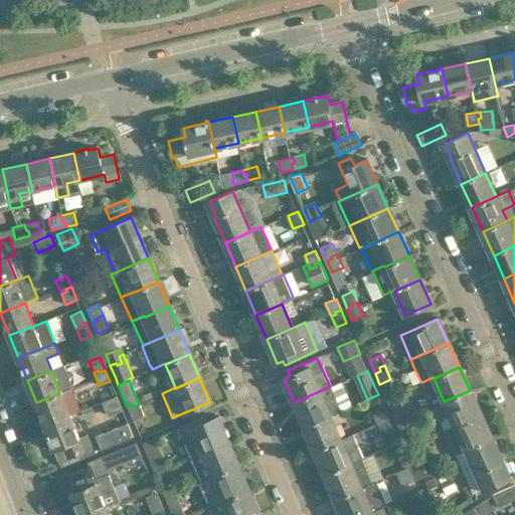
[(340,411),(330,386),(294,402),(304,426),(330,415),(331,415),(340,411)]
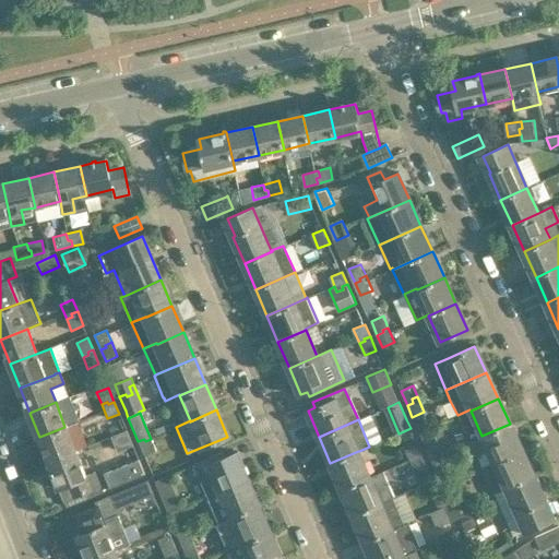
[(521,450),(510,424),(482,436),(467,442),(473,454),(475,453),(480,466),(482,467),(494,462),(521,450)]
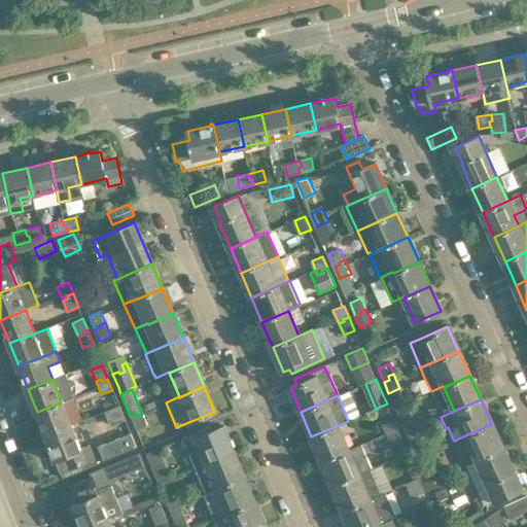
[(70,425),(61,402),(37,412),(46,434),(70,425)]
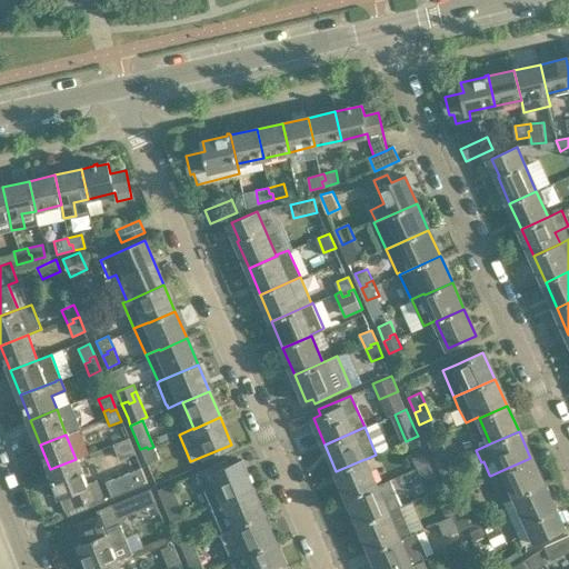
[(128,438),(113,443),(119,458),(133,452),(128,438)]
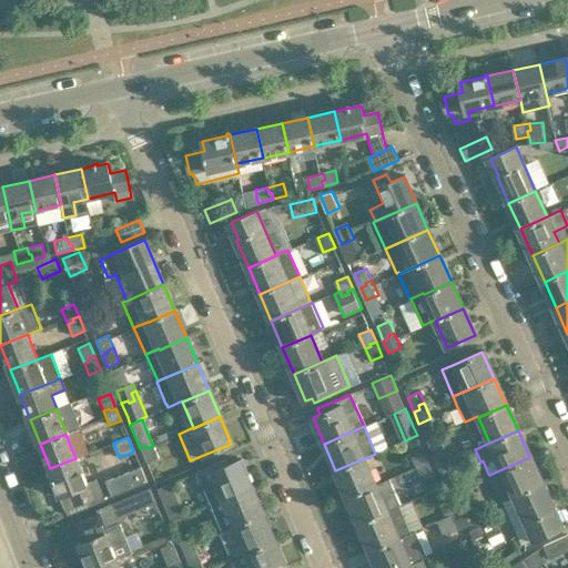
[(443,445),(430,450),(437,465),(444,463),(443,459),(448,457),(443,445)]
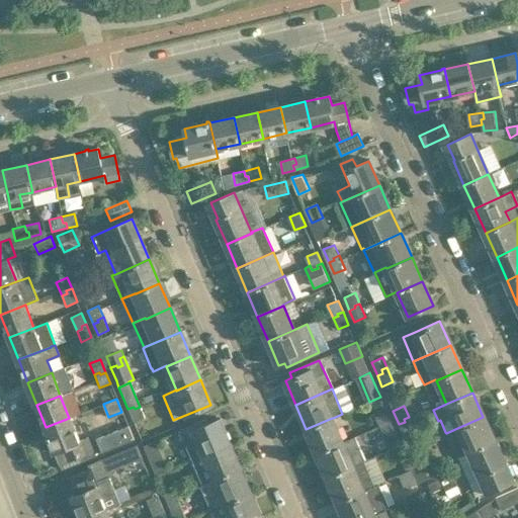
[(144,418),(140,407),(135,409),(134,407),(127,409),(134,422),(144,418)]
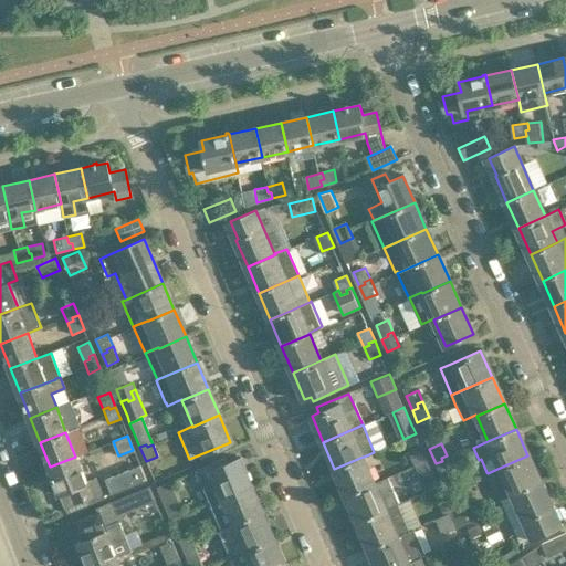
[(423,451),(411,457),(418,471),(423,469),(422,465),(428,463),(423,451)]
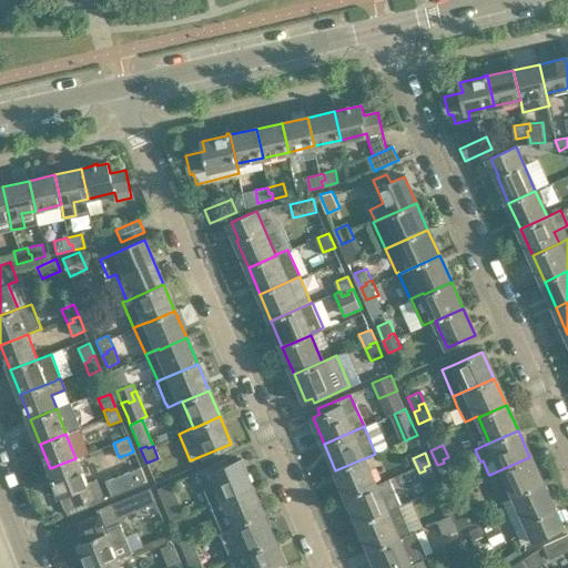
[(458,480),(448,457),(443,459),(444,463),(437,465),(446,485),(458,480)]
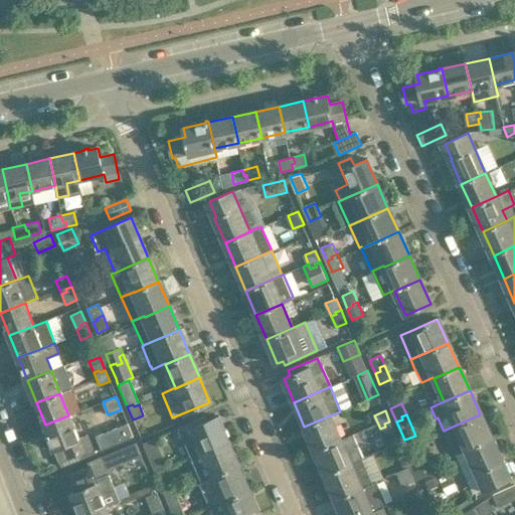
[(491,439),(480,414),(455,425),(444,431),(443,430),(442,431),(453,456),(455,455),(466,450),(491,439)]
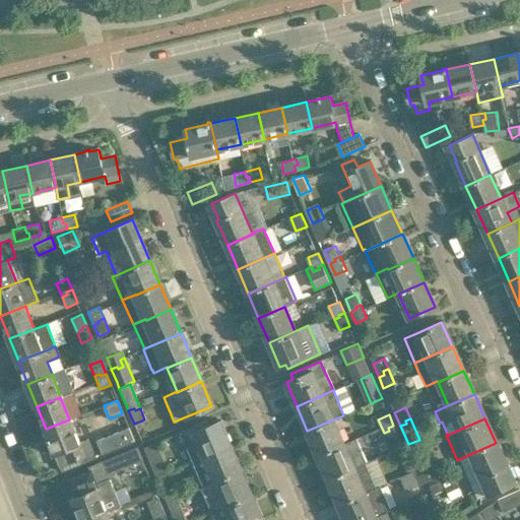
[(78,443),(69,419),(46,429),(60,465),(92,452),(87,440),(78,443)]
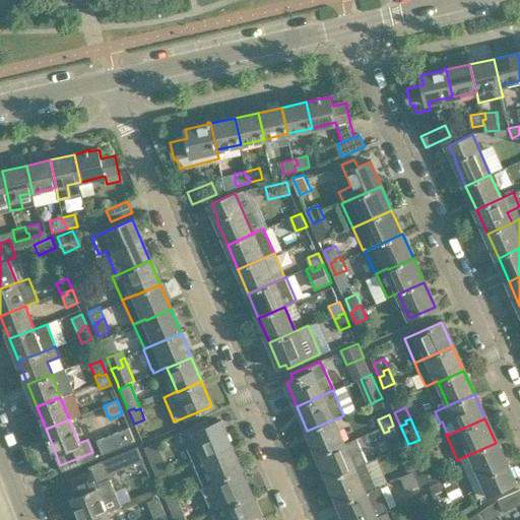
[(344,444),(344,443),(334,419),(333,419),(307,431),(318,455),(344,444)]
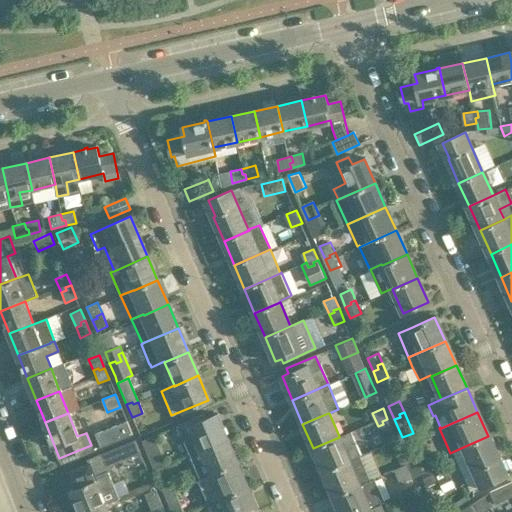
[(226,439),(215,415),(205,419),(202,414),(176,426),(189,455),(226,439)]
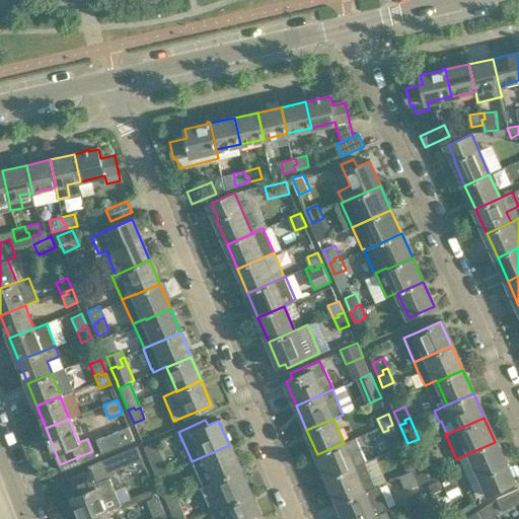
[(401,446),(392,425),(387,427),(388,430),(383,432),(391,450),(401,446)]
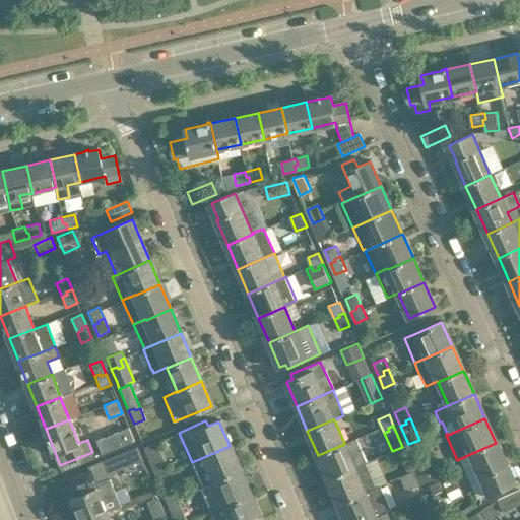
[(128,428),(98,441),(103,454),(134,442),(128,428)]
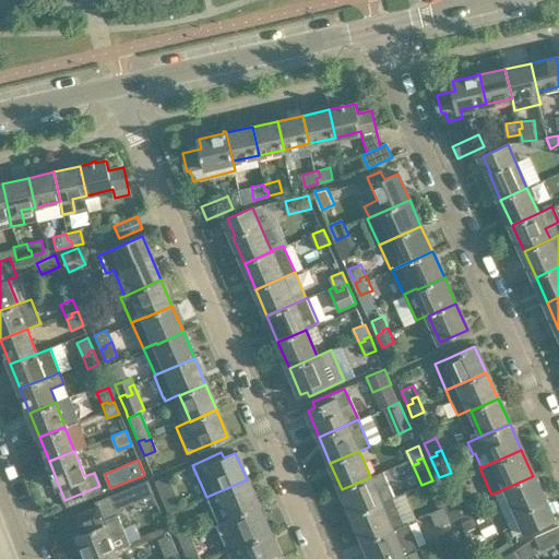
[(353,515),(391,498),(393,497),(381,471),(370,476),(370,477),(342,489),(353,515)]
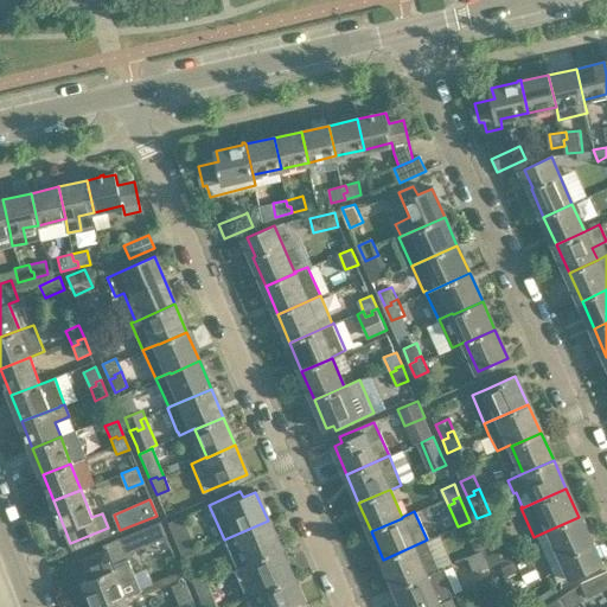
[(601,564),(579,517),(549,530),(536,536),(557,583),(601,564)]
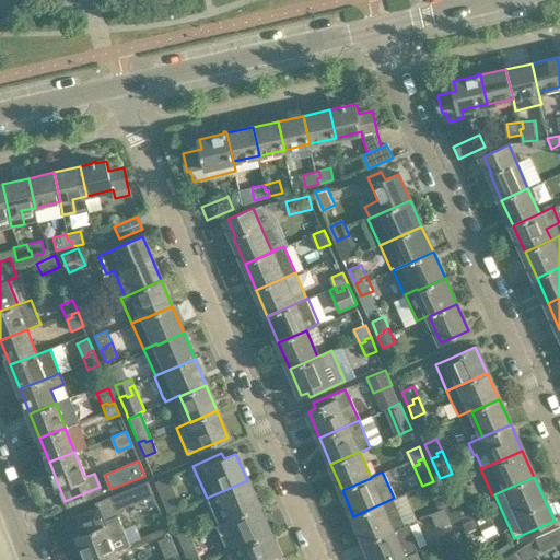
[(258,506),(247,480),(207,498),(219,524),(231,518),(258,506)]
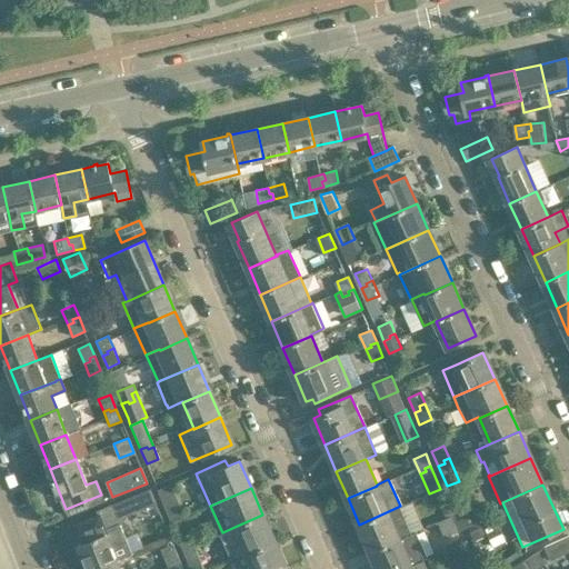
[(126,538),(120,522),(128,520),(126,515),(156,503),(150,489),(96,510),(98,516),(81,522),(88,540),(78,543),(88,568),(96,568),(117,561),(117,559),(131,553),(126,538)]
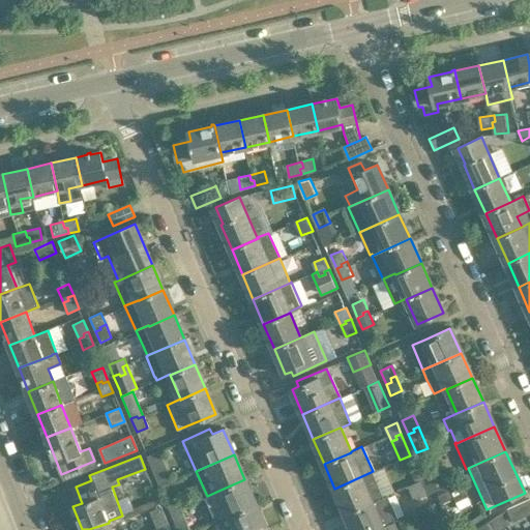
[(165,468),(153,473),(159,488),(171,482),(165,468)]
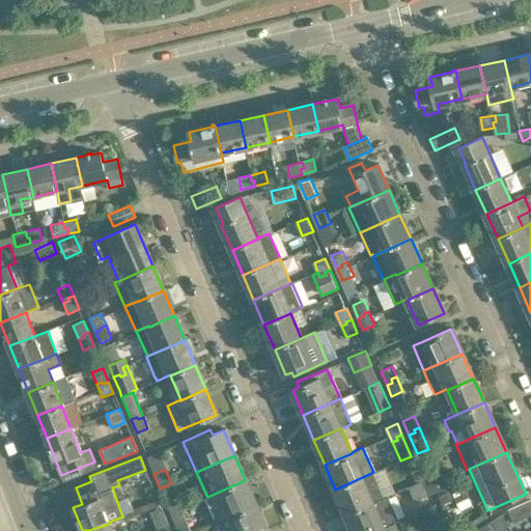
[(384,498),(371,473),(335,490),(345,514),(372,503),(384,498)]
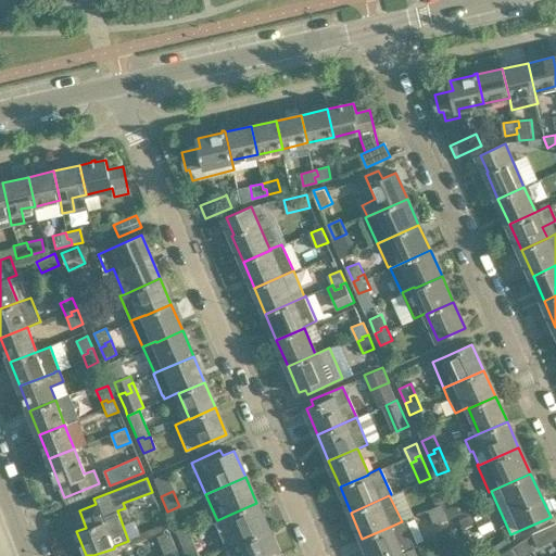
[(463,495),(452,500),(458,515),(469,509),(463,495)]
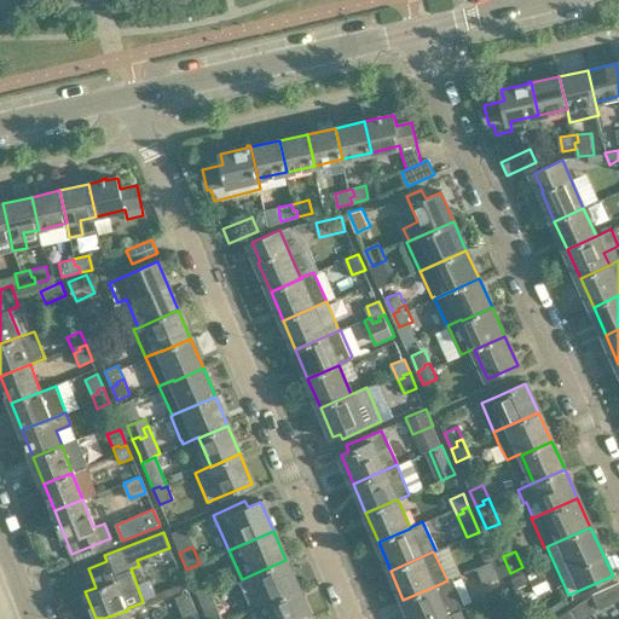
[(510,573),(503,556),(487,563),(491,571),(495,570),(497,578),(510,573)]
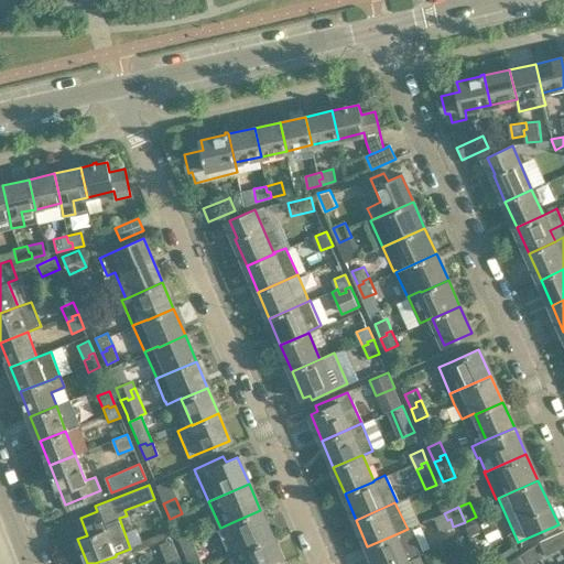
[(272,537),(260,510),(232,522),(220,528),(231,554),(272,537)]
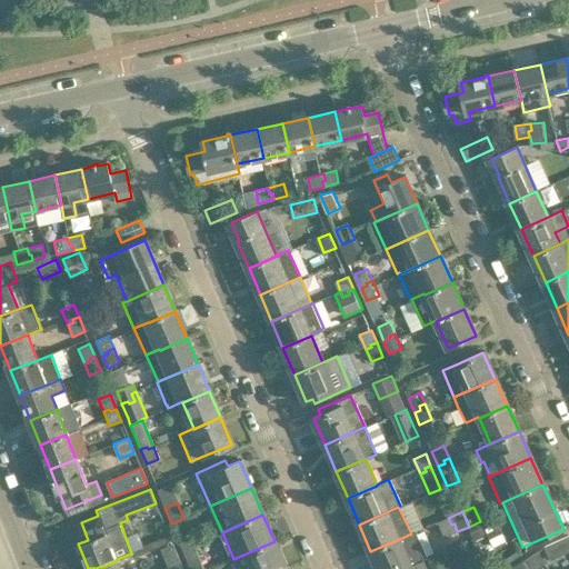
[(451,525),(448,518),(438,522),(445,537),(457,531),(455,523),(451,525)]
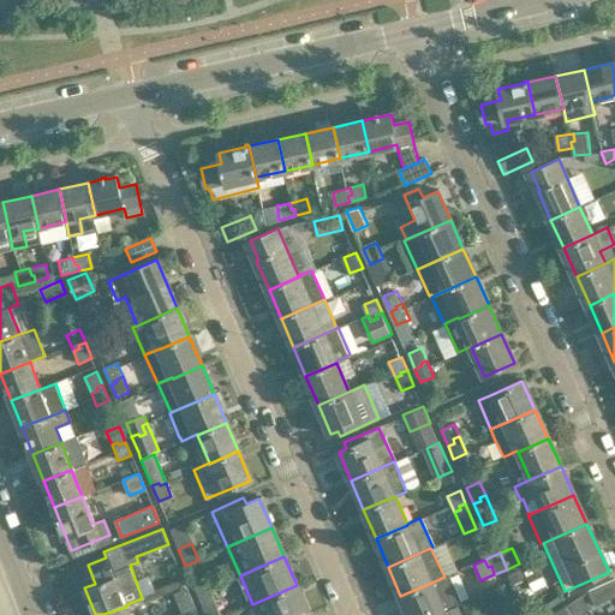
[(449,574),(445,577),(431,583),(400,596),(407,614),(433,614),(443,610),(461,603),(449,574)]
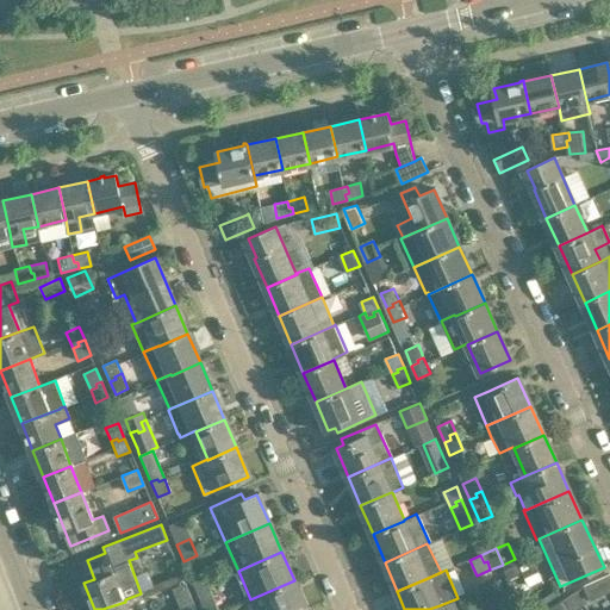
[(205,576),(192,582),(197,595),(204,592),(205,595),(211,592),(205,576)]
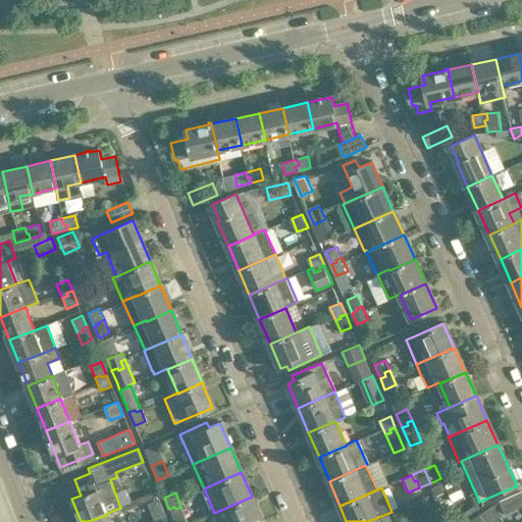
[(521,493),(521,492),(499,503),(505,514),(521,506),(521,493)]
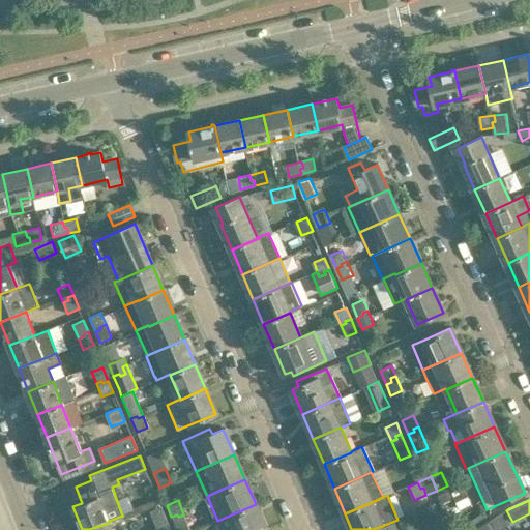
[(263,529),(266,529),(256,504),(217,521),(222,529),(225,529),(234,527),(235,529),(263,529)]
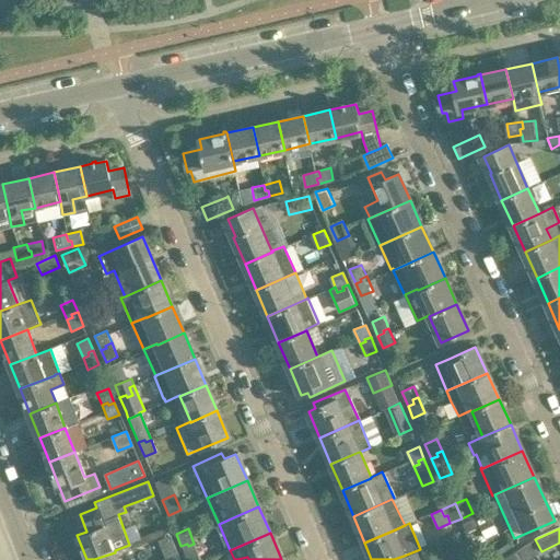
[(171,536),(158,541),(164,556),(171,553),(170,550),(175,548),(171,536)]
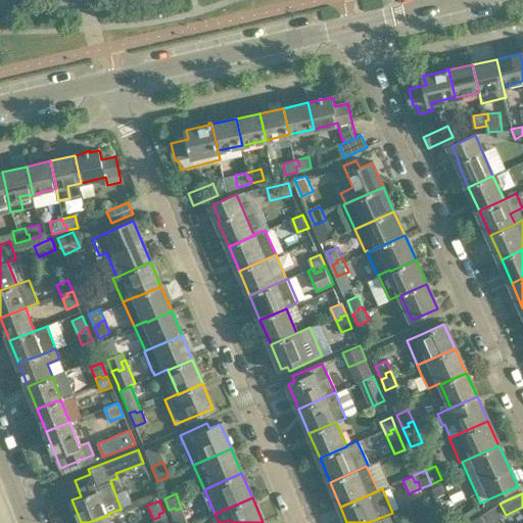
[(187,522),(181,508),(176,510),(175,508),(169,510),(174,522),(187,522)]
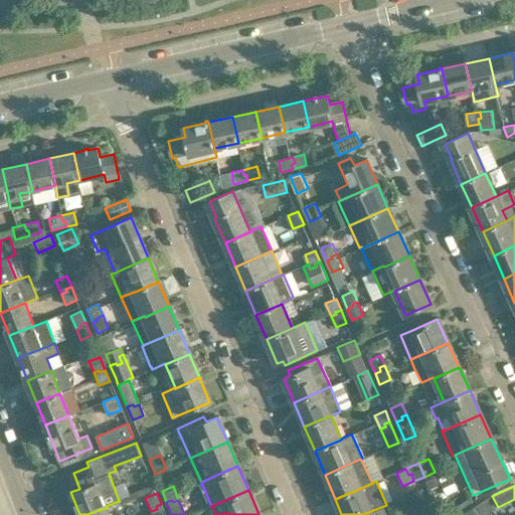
[(165,514),(161,504),(156,506),(157,509),(151,511),(152,514),(165,514)]
